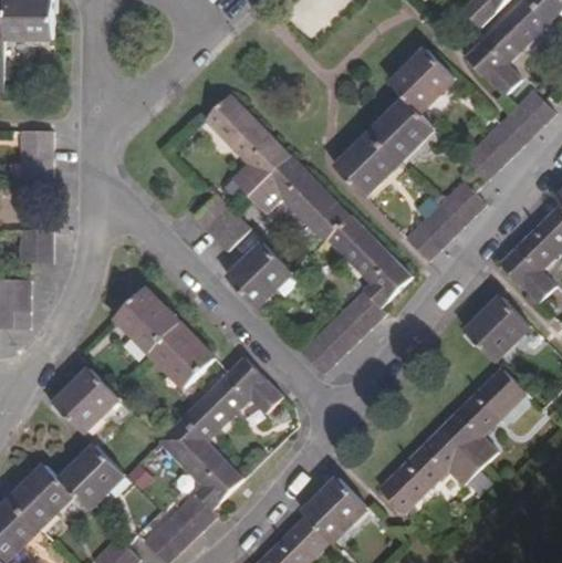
[(51,40),(51,0),(2,0),(3,3),(3,33),(25,33),(25,41),(51,40)]
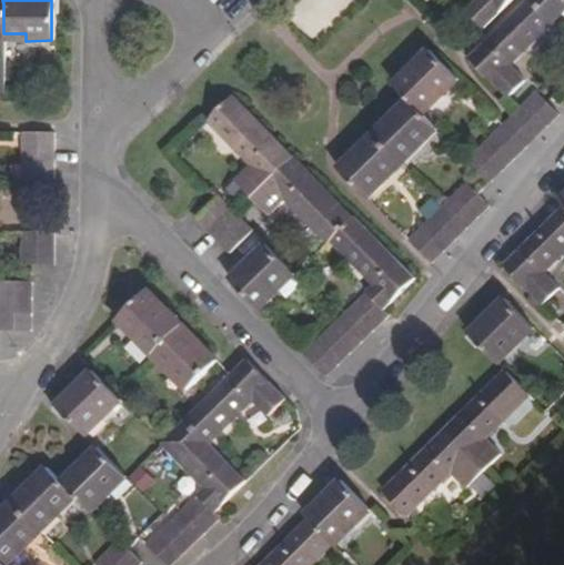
[(469,0),(462,8),(481,27),(506,0),(469,0)]
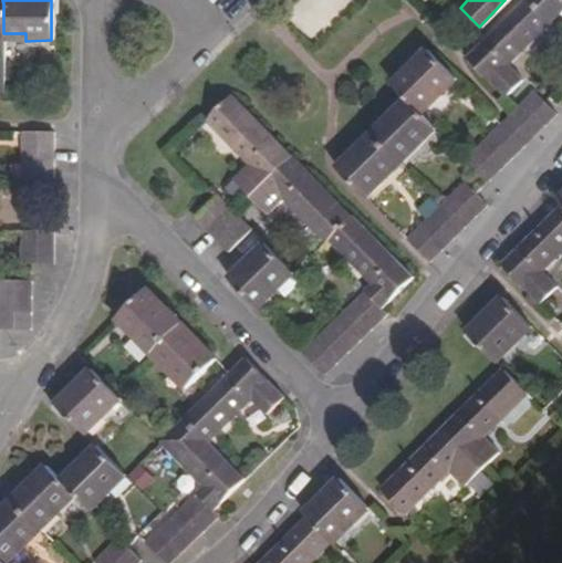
[(507,63),(552,17),(534,0),(519,0),(464,55),(503,95),(521,77),(507,63)]
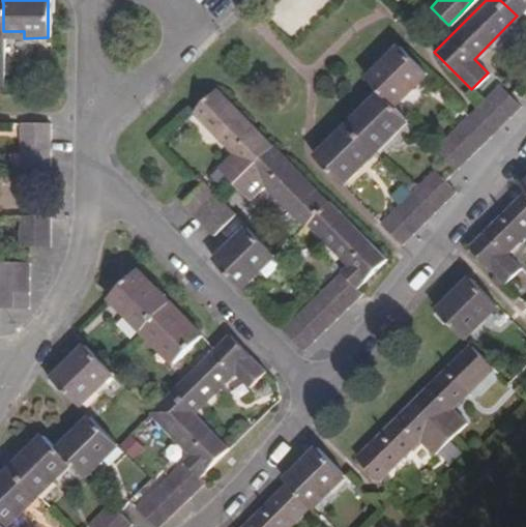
[(500,0),(517,16),(525,5),(525,0),(500,0)]
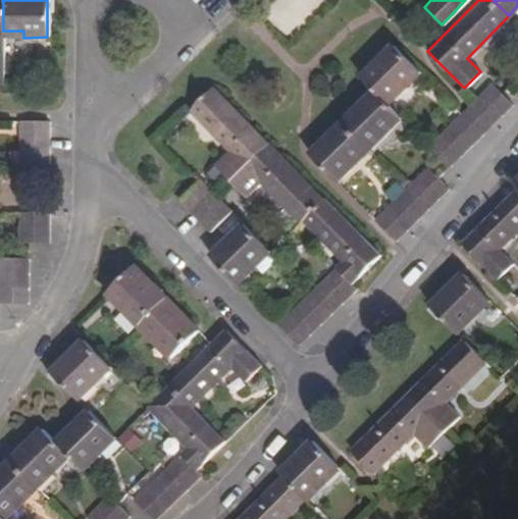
[(400,83),(415,67),(390,42),(356,74),(370,89),(387,105),(405,88),(400,83)]
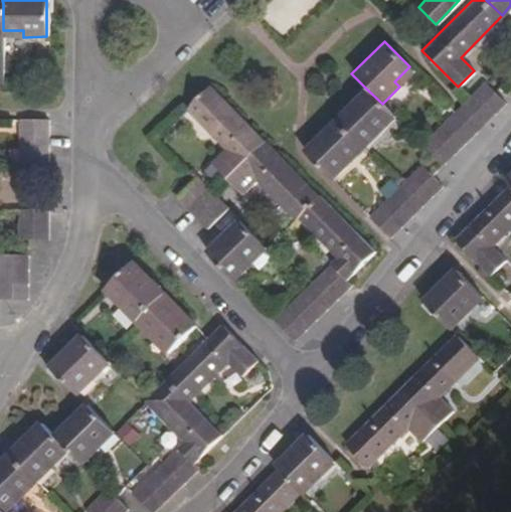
[(399,87),(414,71),(409,66),(394,81),(399,87)]
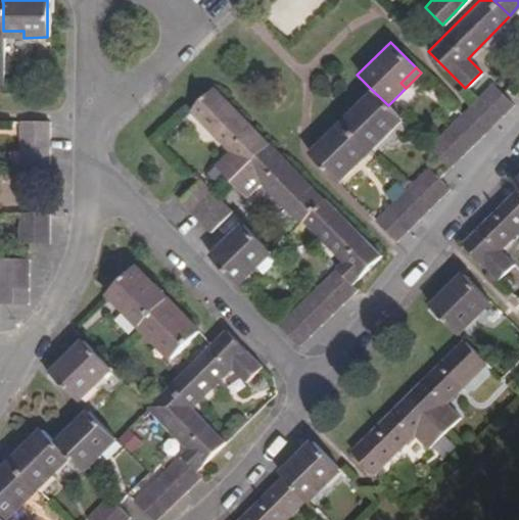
[(511,103),(489,81),(469,101),(491,124),(511,103)]
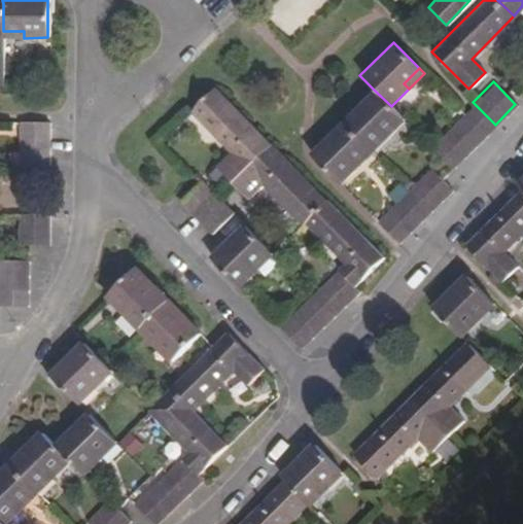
[(269,143),(213,86),(188,110),(229,150),(213,166),(230,182),(269,143)]
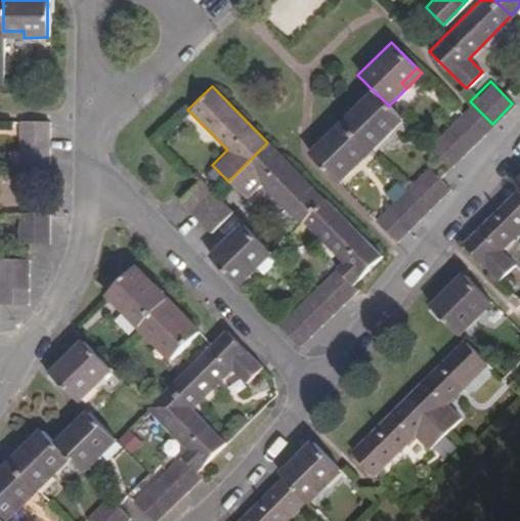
[(401,118),(389,105),(372,89),(340,121),(364,145),(380,130),(384,135),(401,118)]
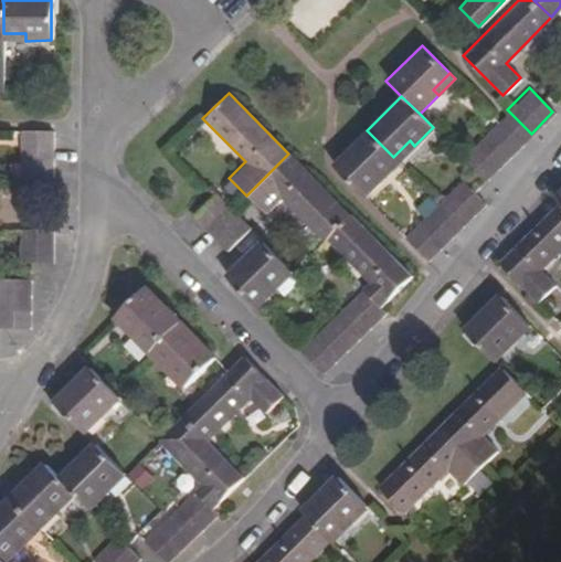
[(531,134),(507,109),(497,119),(521,144),(531,134)]
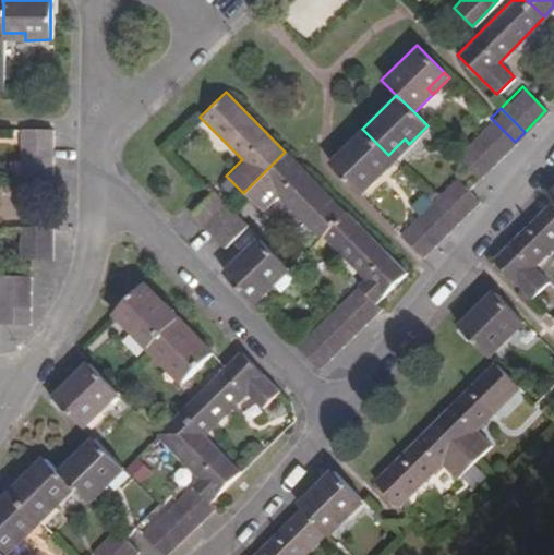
[(480,177),(515,142),(491,118),(456,154),(480,177)]
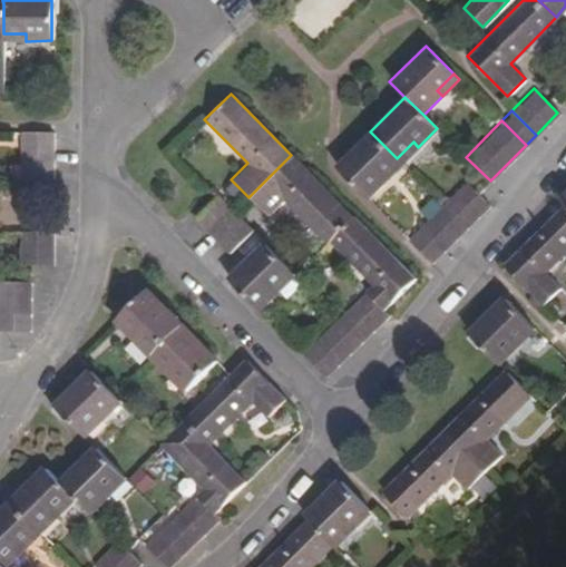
[(51,181),(54,130),(18,130),(18,181),(35,181),(51,181)]
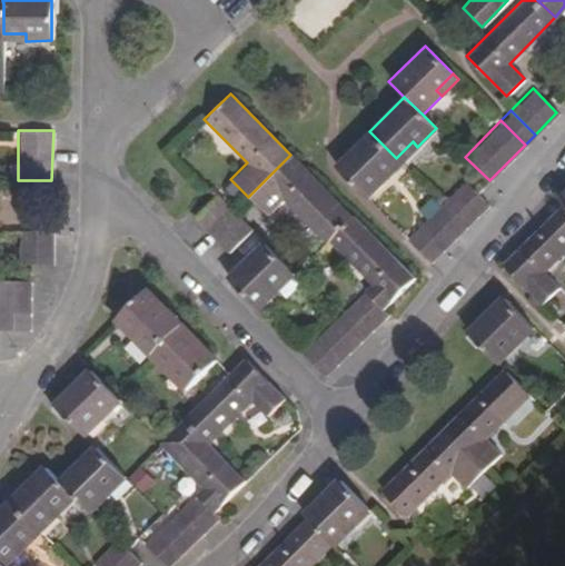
[(380,174),(396,158),(369,131),(335,165),(367,198),(386,178),(380,174)]
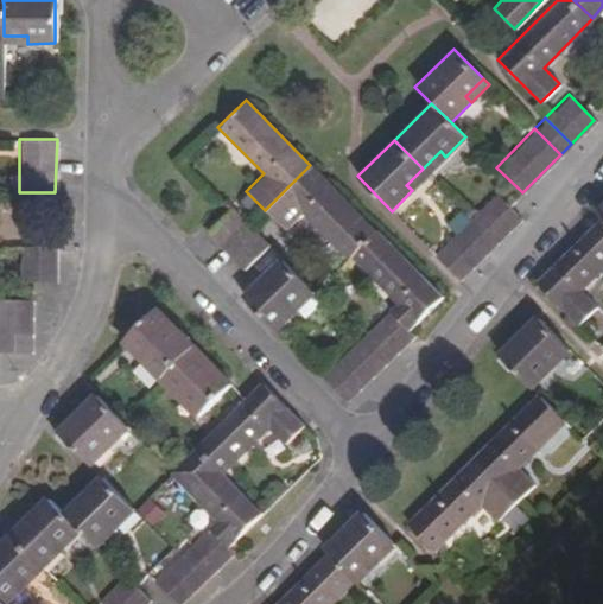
[(429,175),(445,157),(440,151),(423,169),(429,175)]
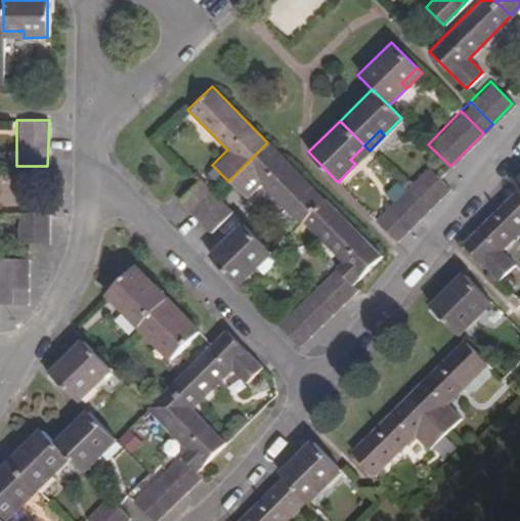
[(322,198),(267,142),(228,181),(245,197),(259,182),(299,222),(301,221),(322,198)]
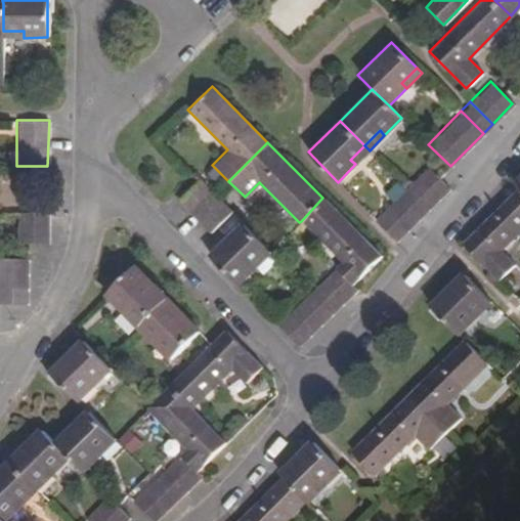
[(355,164),(370,150),(364,145),(350,160),(355,164)]
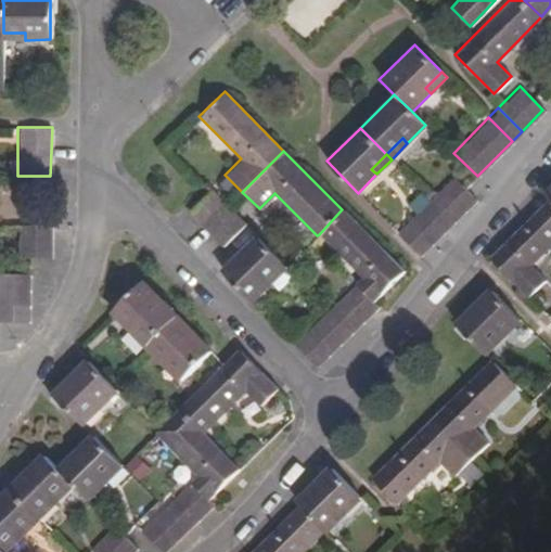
[(420,254),(475,197),(465,189),(451,175),(430,197),(395,230),(420,254)]
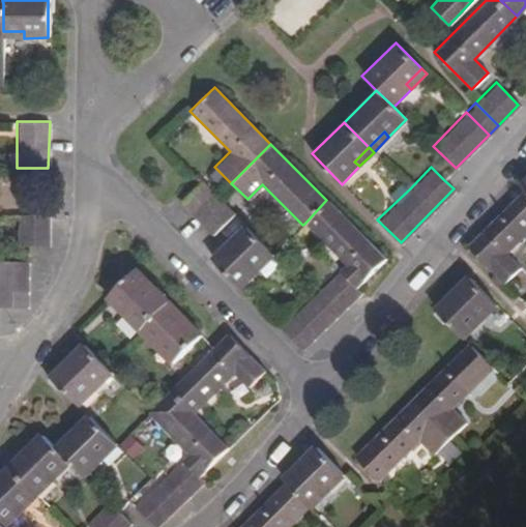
[(217,198),(201,181),(179,202),(211,233),(232,213),(217,198)]
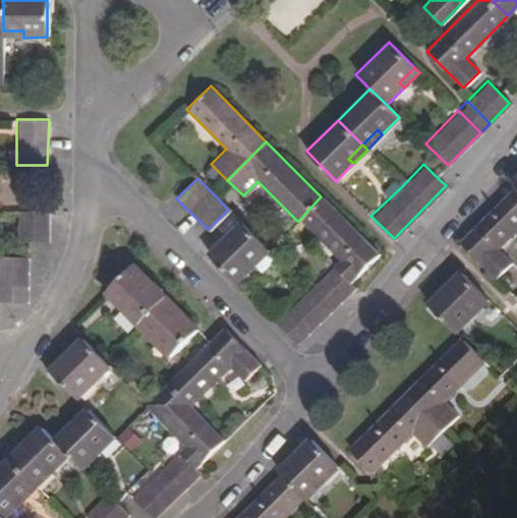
[(499,247),(516,229),(516,188),(515,186),(459,242),(495,277),(510,261),(499,247)]
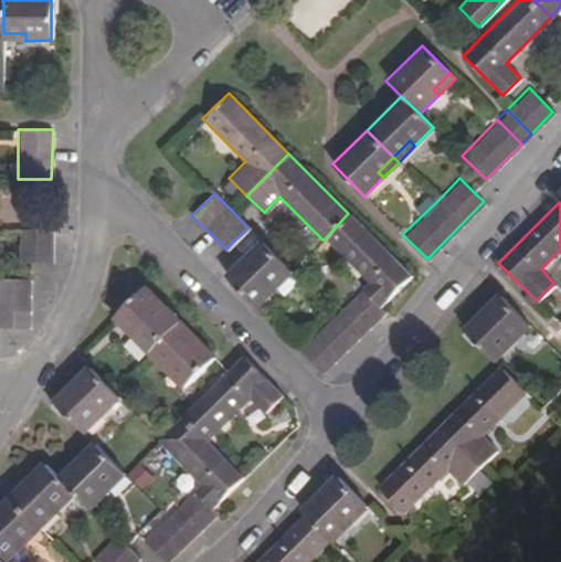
[(412,273),(350,212),(349,213),(348,213),(325,239),(359,274),(367,279),(360,287),(380,306),(412,273)]
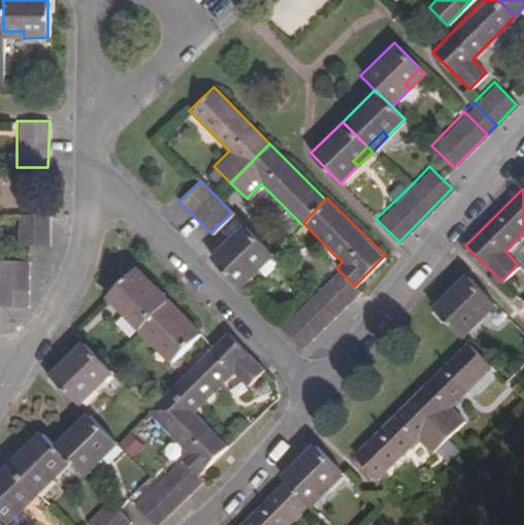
[(48,244),(48,214),(31,214),(17,214),(17,244),(48,244)]
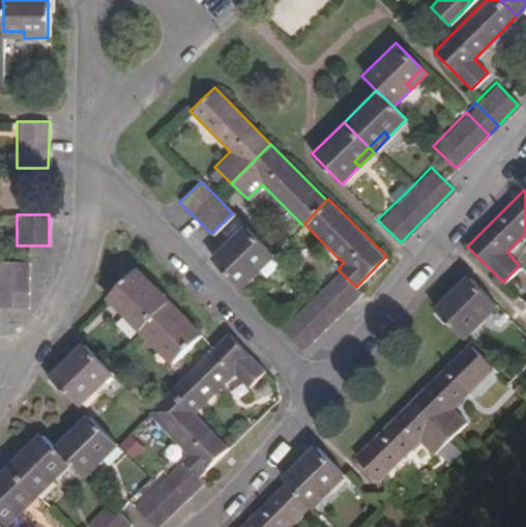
[(268,251),(241,224),(210,255),(241,287),(259,269),(254,264),(268,251)]
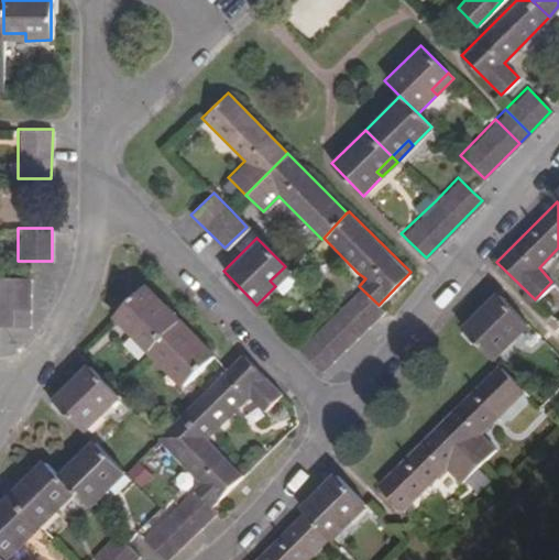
[(275,286),(291,272),(285,266),(270,281),(275,286)]
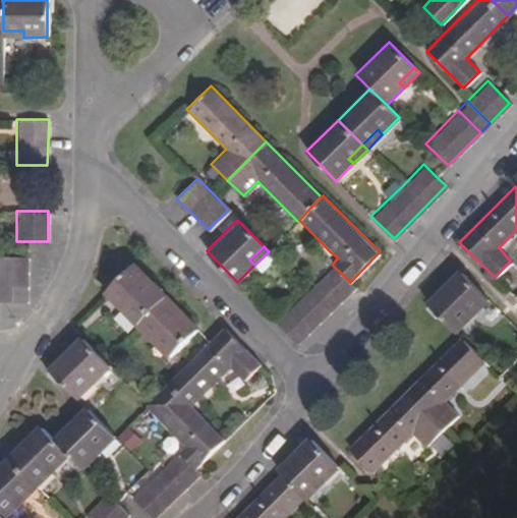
[(0,300),(25,301),(26,254),(0,254),(0,300)]
